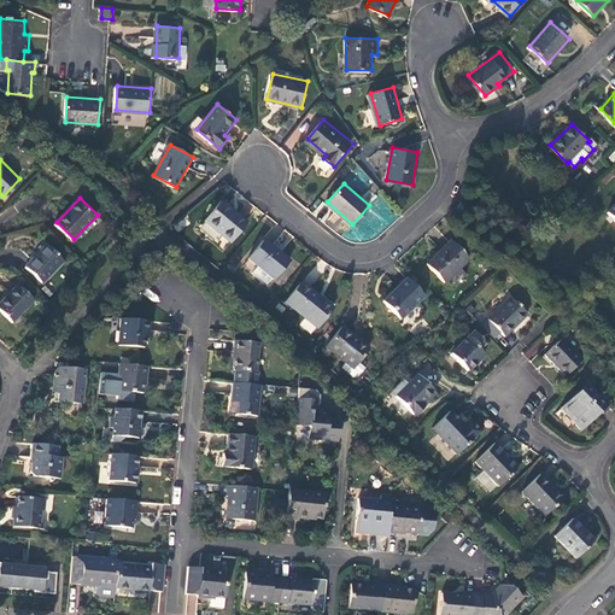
[(250,221),(223,199),(200,227),(212,238),(216,234),(218,235),(221,232),(232,241),(250,221)]
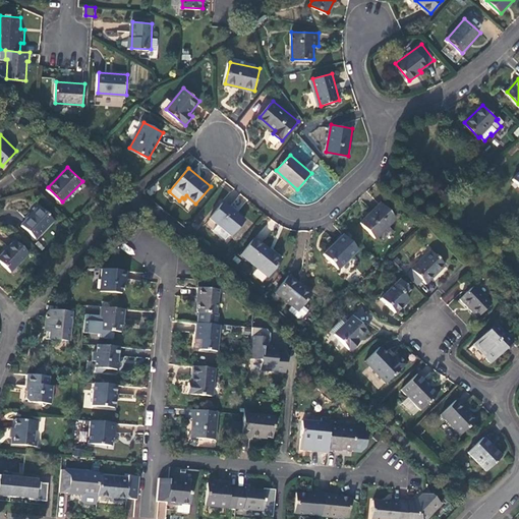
[(246,219),(224,200),(211,217),(218,224),(215,229),(226,239),(231,234),(233,235),(246,219)]
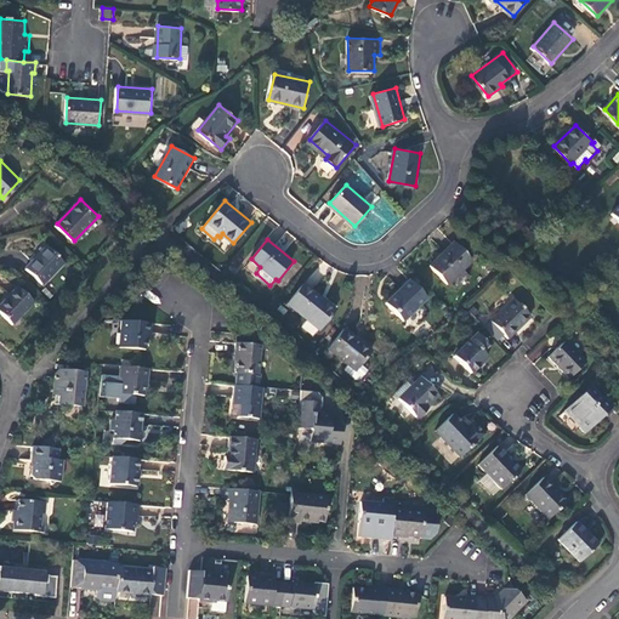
[(456,240),(431,265),(449,284),(454,279),(460,285),(471,276),(466,268),(475,260),(456,240)]
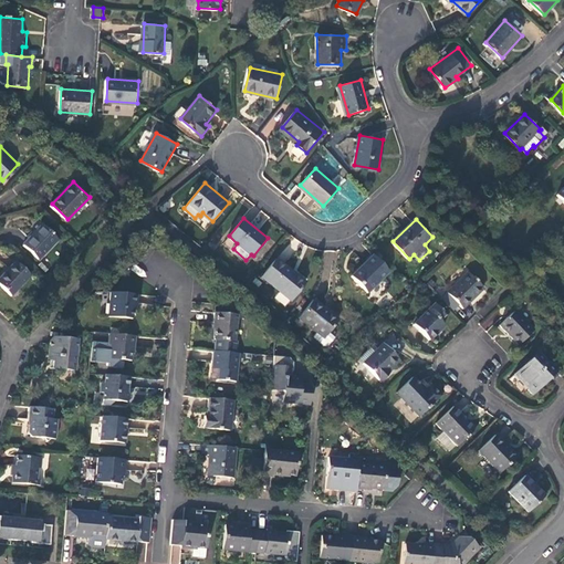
[(40,257),(60,237),(44,222),(25,243),(40,257)]
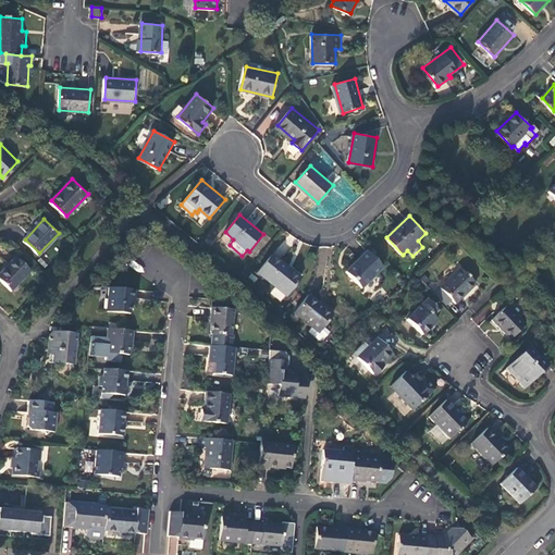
[(364,287),(385,267),(369,249),(347,270),(364,287)]
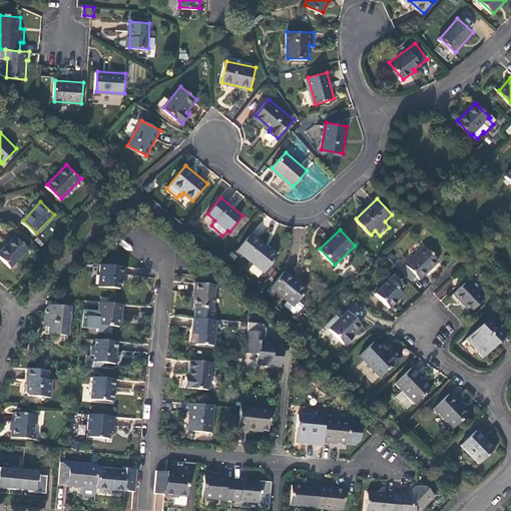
[(279,254),(252,232),(238,250),(266,272),(279,254)]
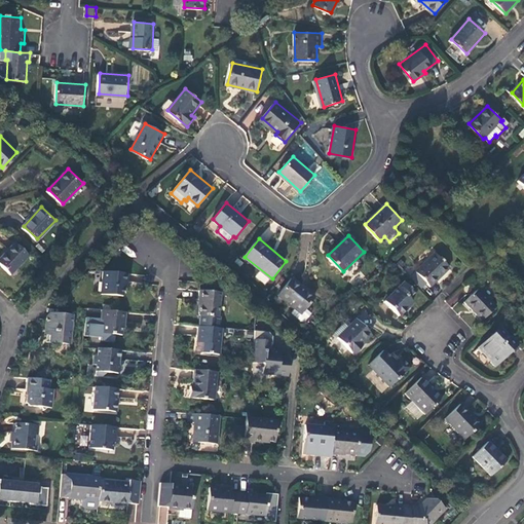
[(0,261),(11,273),(30,254),(16,240),(0,258),(0,261)]
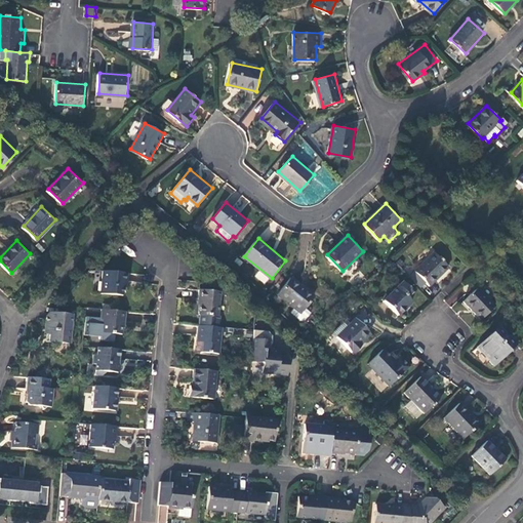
[(417,270),(427,280),(431,284),(450,266),(436,251),(417,270)]
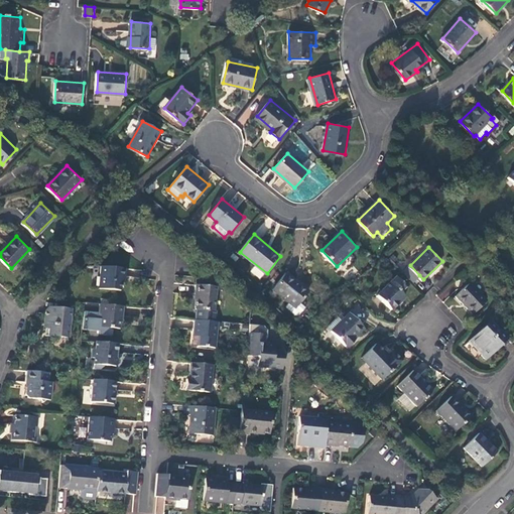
[(126,280),(127,267),(102,264),(100,287),(122,289),(123,280),(126,280)]
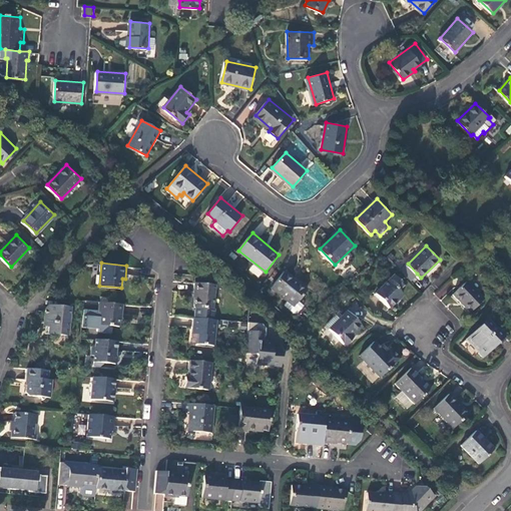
[(401,270),(411,280),(417,274),(408,264),(401,270)]
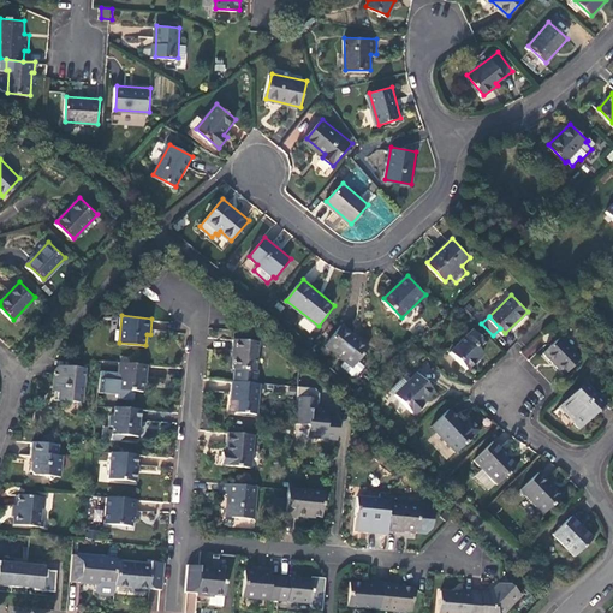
[(370,345),(343,325),(327,345),(346,361),(355,367),(359,359),(370,345)]
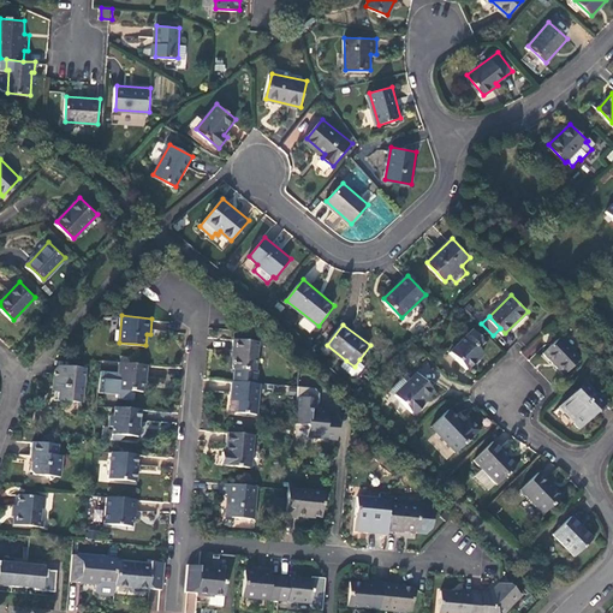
[(468,368),(484,352),(480,347),(486,341),(474,328),(451,350),(468,368)]
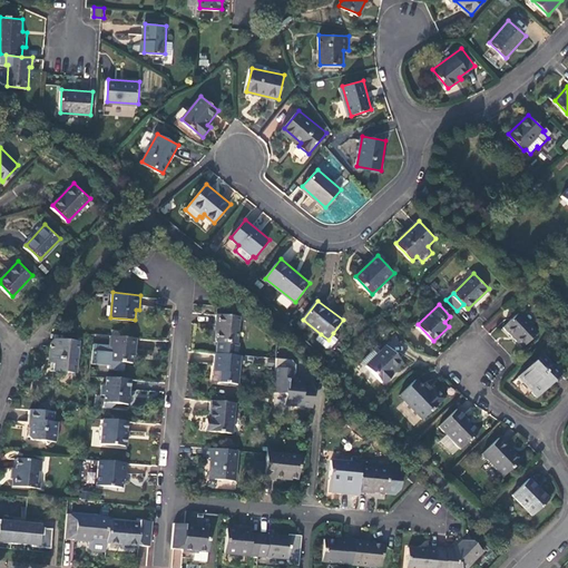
[(540,331),(520,311),(505,327),(524,346),(540,331)]
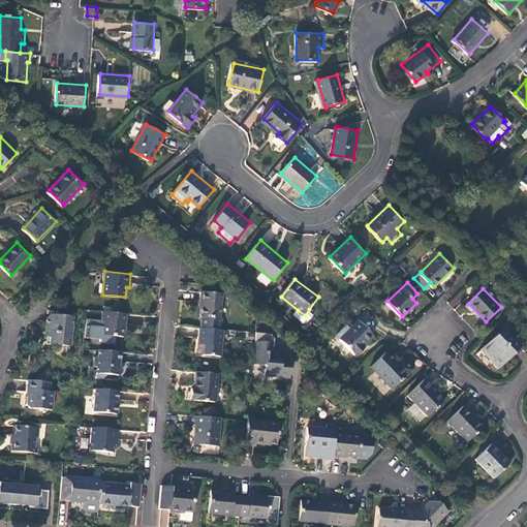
[(223,292),(202,290),(200,301),(203,301),(202,315),(203,315),(202,327),(222,329),(223,316),(221,316),(223,292)]
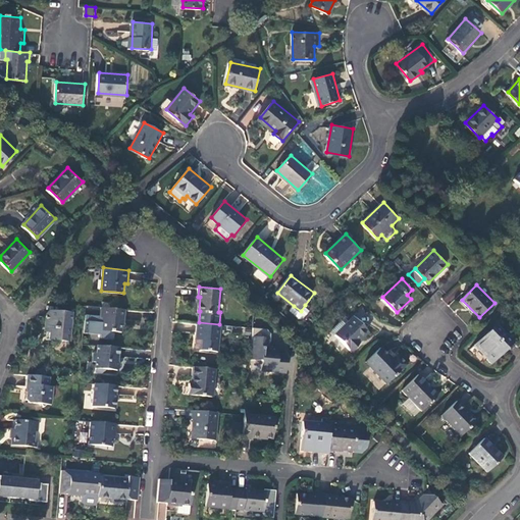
[(301,311),(294,306),(291,310),(301,318),(305,318),(311,310),(305,305),(301,311)]
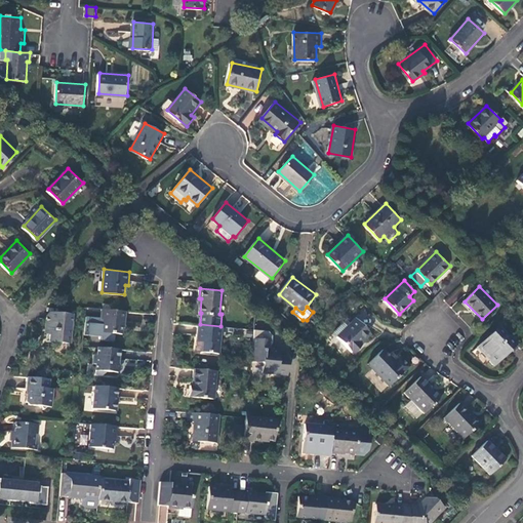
[(123,332),(126,310),(103,308),(102,318),(105,318),(104,331),(123,332)]
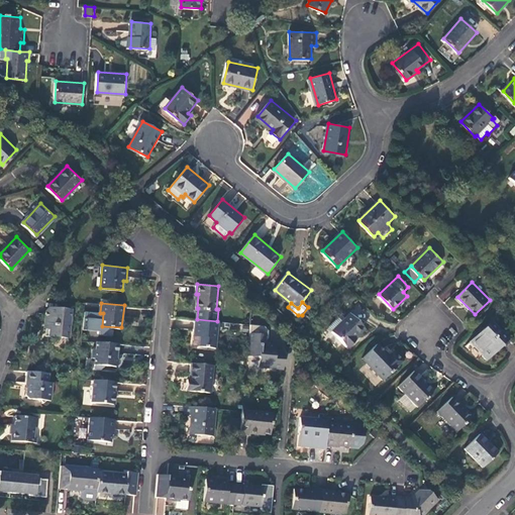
[(71,336),(73,307),(49,305),(48,311),(46,313),(45,327),(50,327),(47,334),(71,336)]
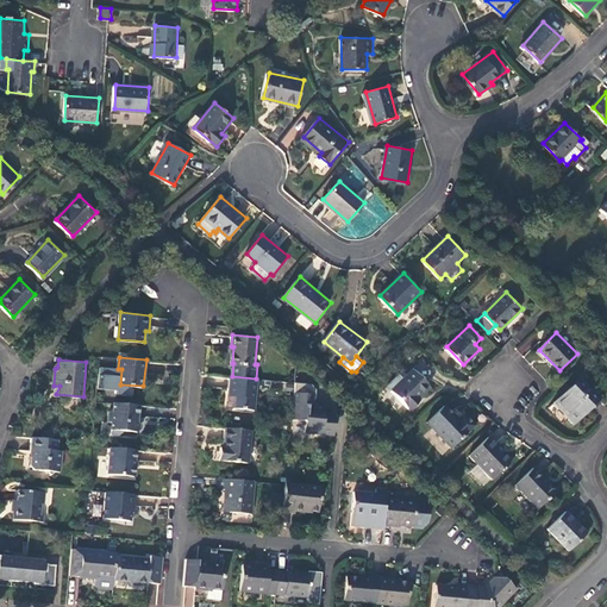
[(431,386),(413,368),(407,374),(402,369),(388,385),(412,408),(421,400),(420,398),(431,386)]
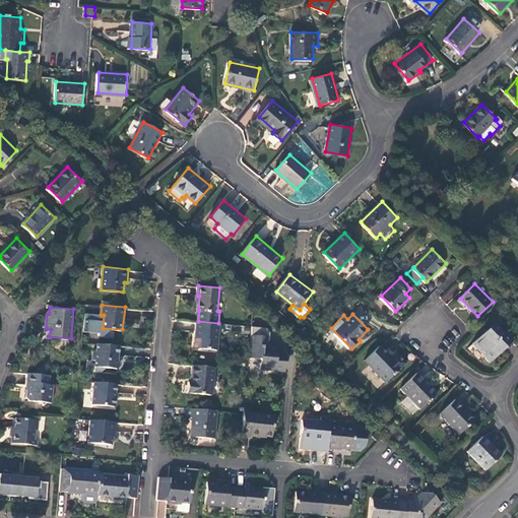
[(201,337),(200,347),(218,349),(221,323),(218,323),(198,321),(197,321),(196,330),(199,330),(198,337),(201,337)]
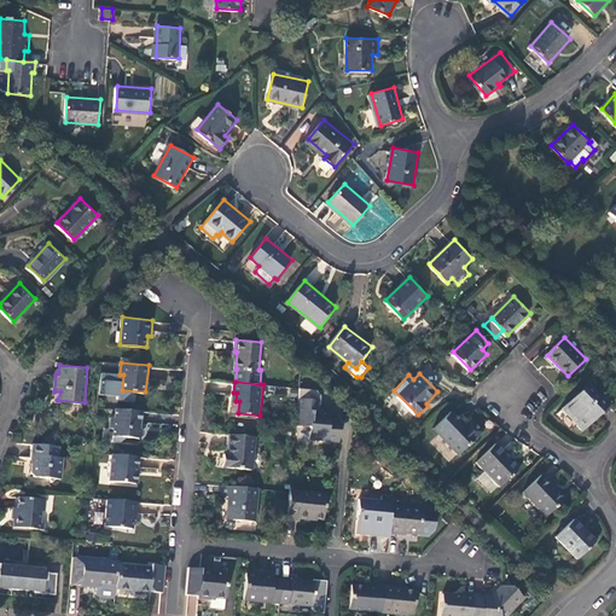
[(610,404),(590,382),(564,407),(580,424),(580,425),(585,430),(604,412),(605,413),(611,408),(609,406),(610,404)]
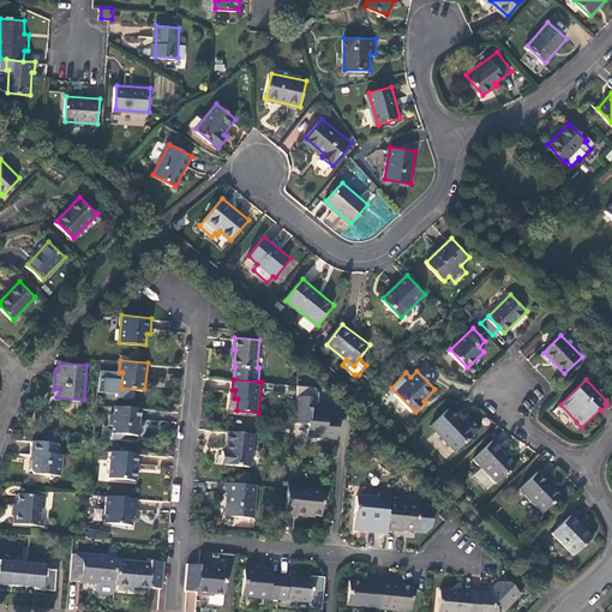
[(319,396),(297,394),(295,420),(305,421),(307,425),(307,435),(337,437),(339,418),(336,414),(328,414),(328,408),(318,408),(319,396)]
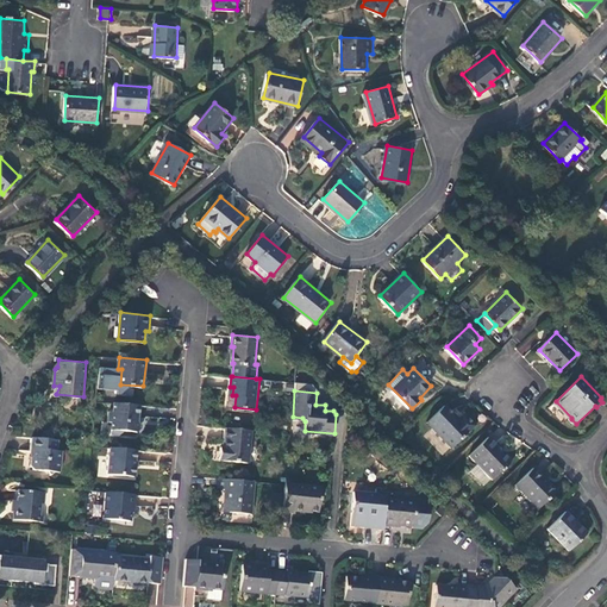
[(139,419),(141,404),(114,401),(114,411),(110,411),(110,420),(113,420),(112,432),(120,433),(126,429),(138,431),(141,427),(142,421),(139,419)]
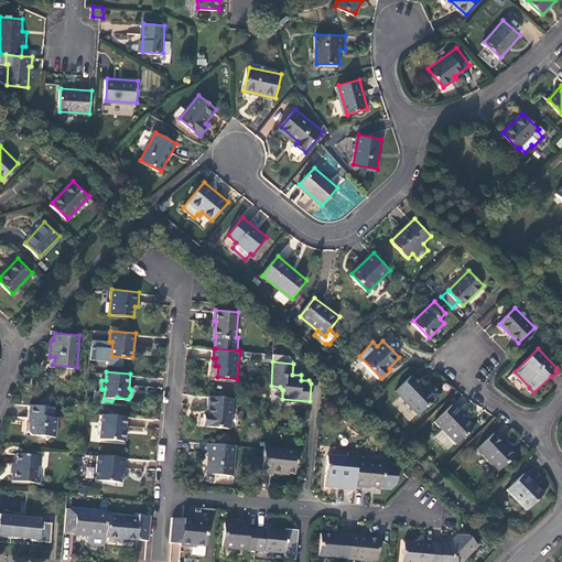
[(420,414),(442,393),(431,381),(425,386),(413,374),(397,390),(420,414)]
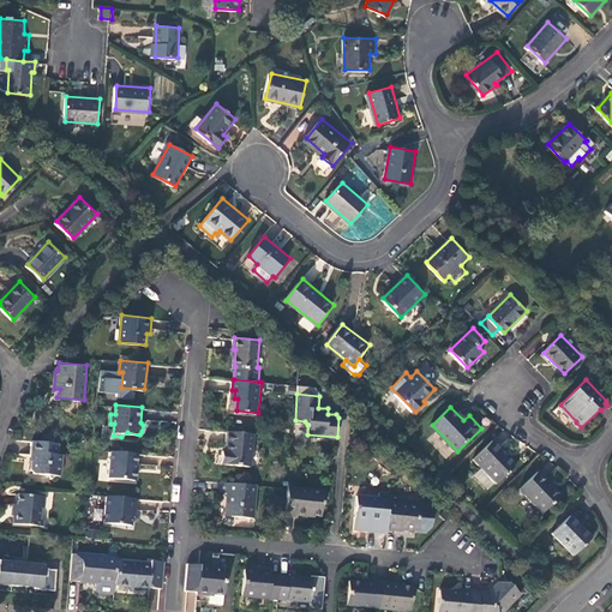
[(255,432),(228,430),(227,450),(223,450),(223,463),(252,466),(255,432)]
